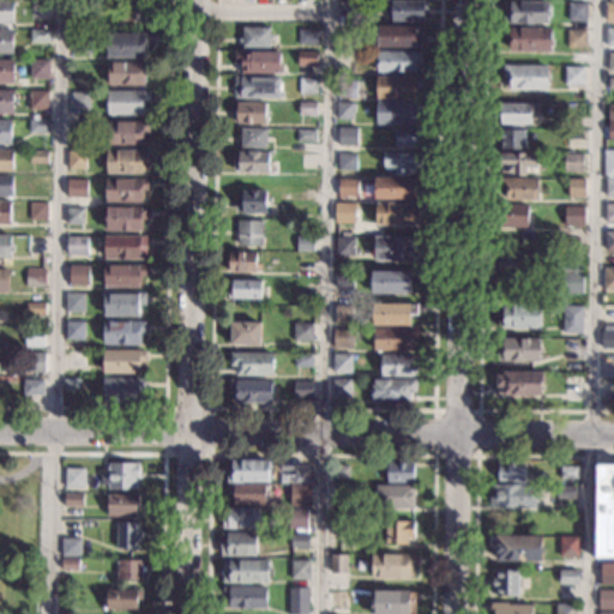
[(13,0),(13,23),(0,22),(0,0),(13,0)]
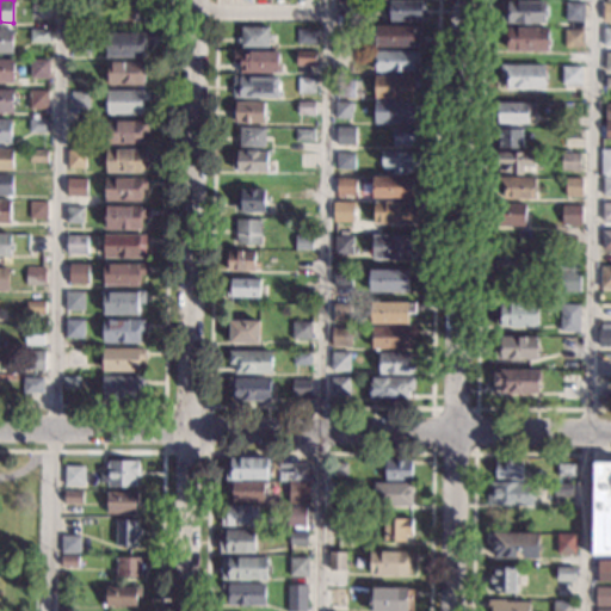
[(91,0),(91,19),(72,18),(72,0),(91,0)]
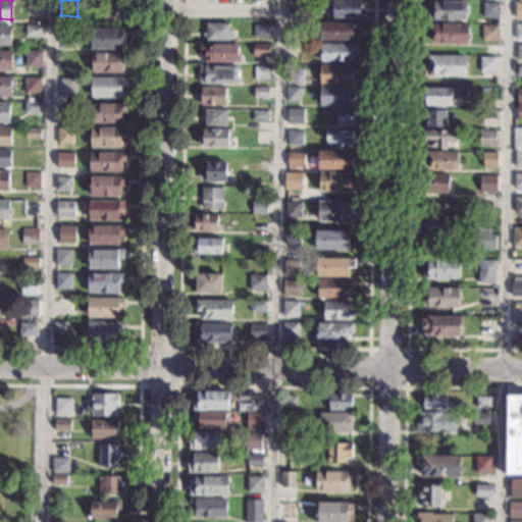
[(124,0),(124,6),(127,6),(127,12),(124,11),(124,17),(103,17),(103,10),(102,10),(102,0),(124,0)]
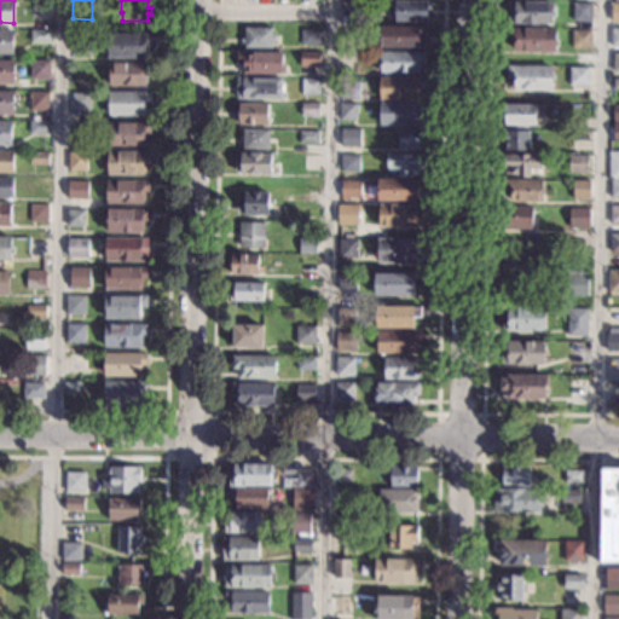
[(362,17),(357,17),(357,24),(341,24),(341,0),(362,1),(362,17)]
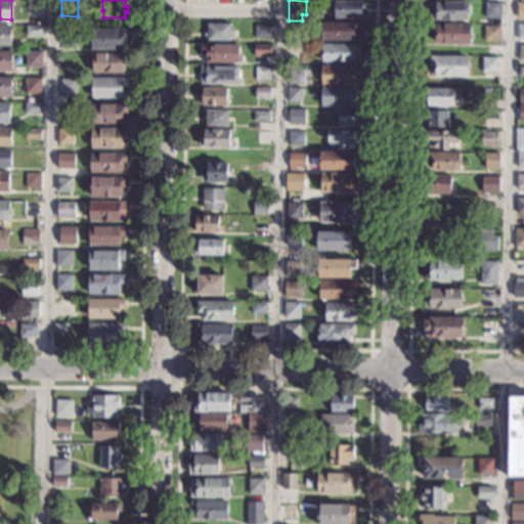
[(362,0),(362,1),(365,1),(365,12),(362,12),(362,18),(334,18),(334,13),(329,12),(330,4),(334,4),(334,0),(362,0)]
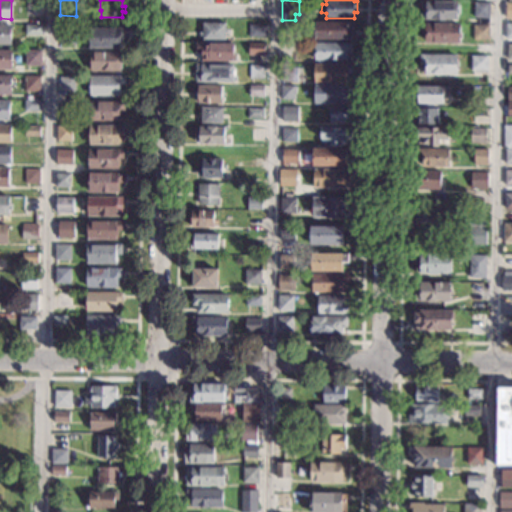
[(457,20),(419,19),(419,1),(458,1),(457,20)]
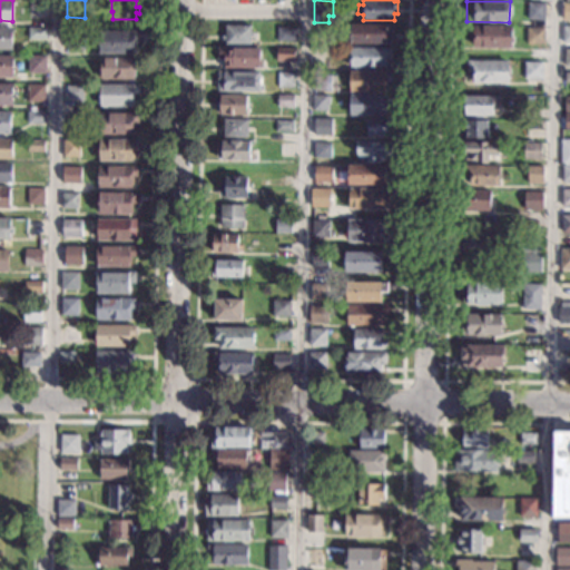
[(546,18),(527,18),(527,2),(546,2),(546,18)]
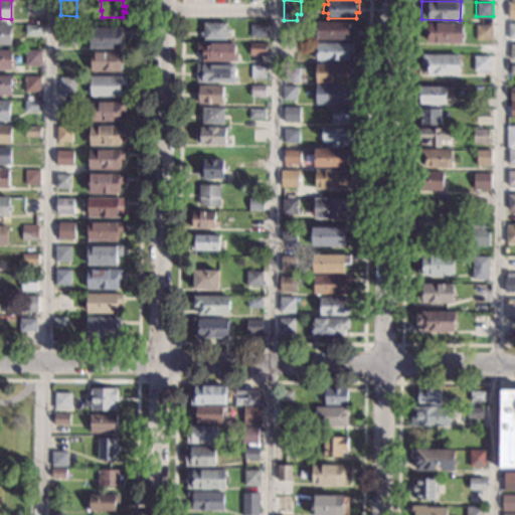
[(354,39),(316,38),(316,20),(354,21),(354,39)]
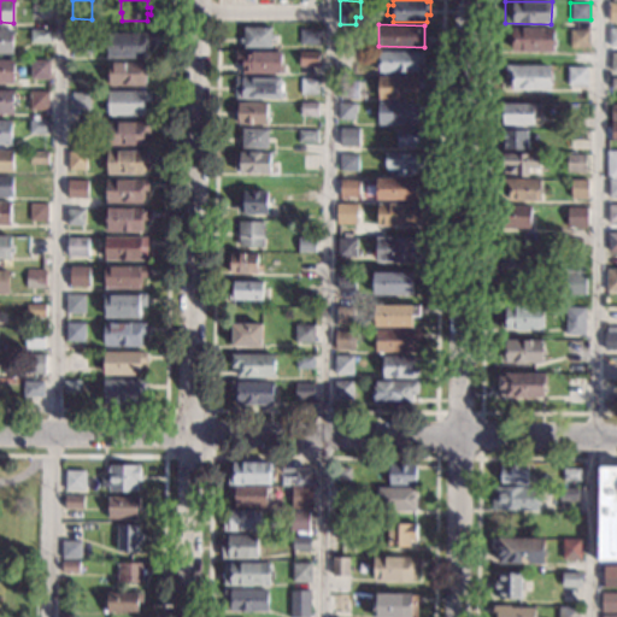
[(359,42),(341,42),(341,25),(359,27),(359,42)]
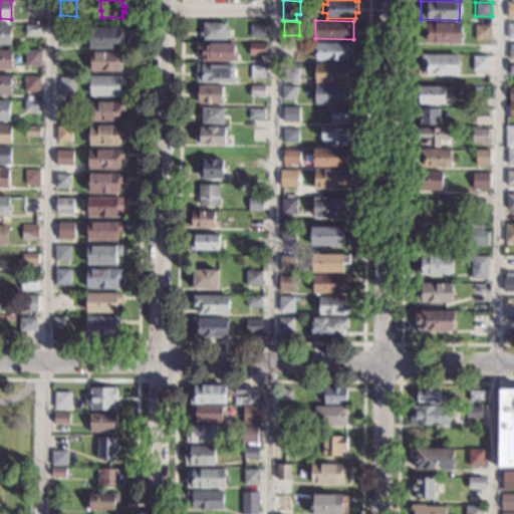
[(227,42),(204,42),(204,22),(227,23),(227,42)]
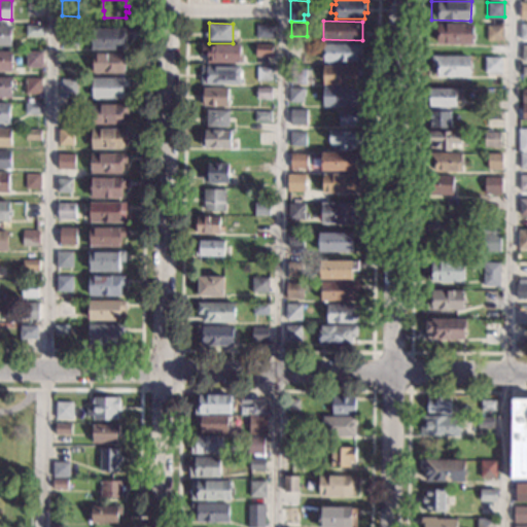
[(0,24),(11,25),(11,45),(0,44),(0,24)]
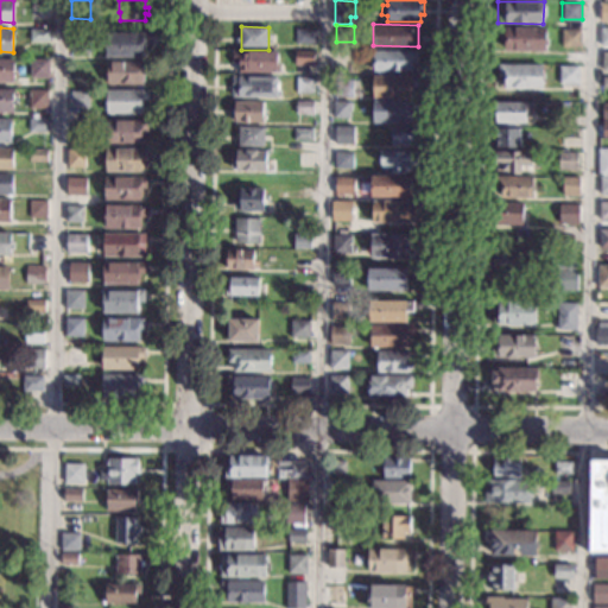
[(316,44),(296,43),(296,27),(317,29),(316,44)]
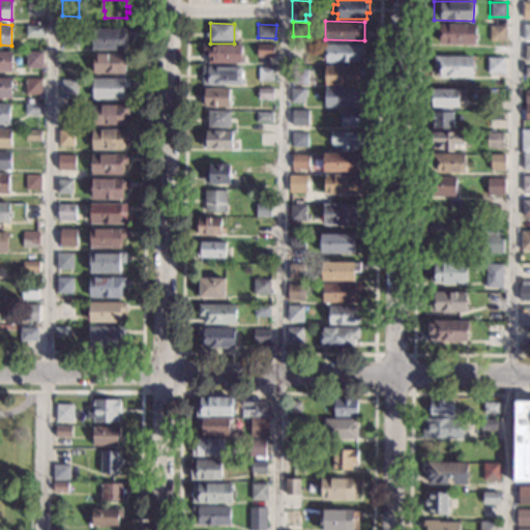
[(476,45),(437,43),(438,24),(476,25),(476,45)]
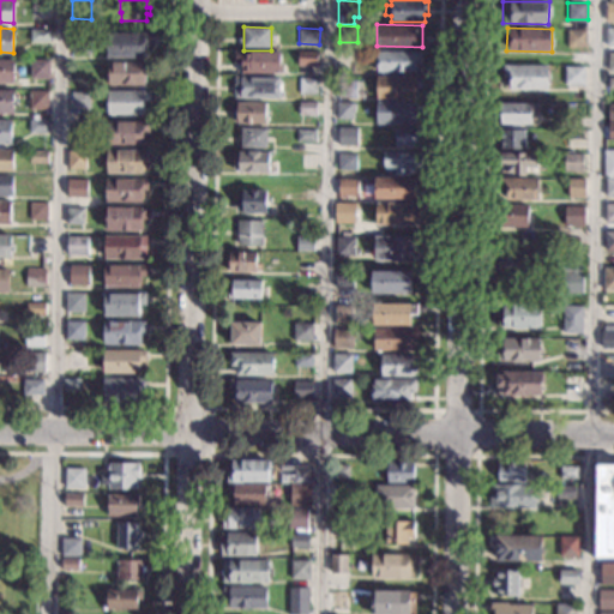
[(587,47),(567,47),(567,29),(587,29),(587,47)]
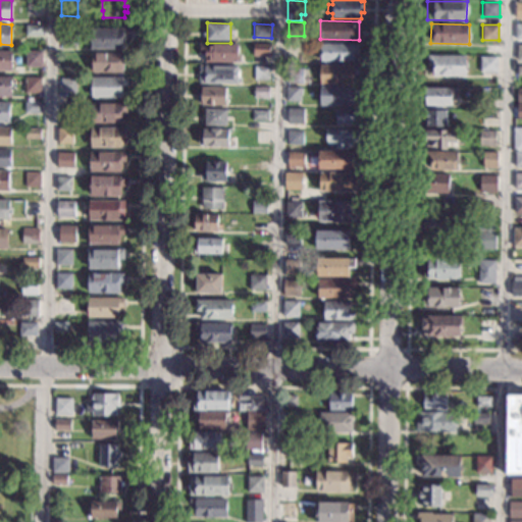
[(43,36),(27,36),(27,25),(43,25),(43,36)]
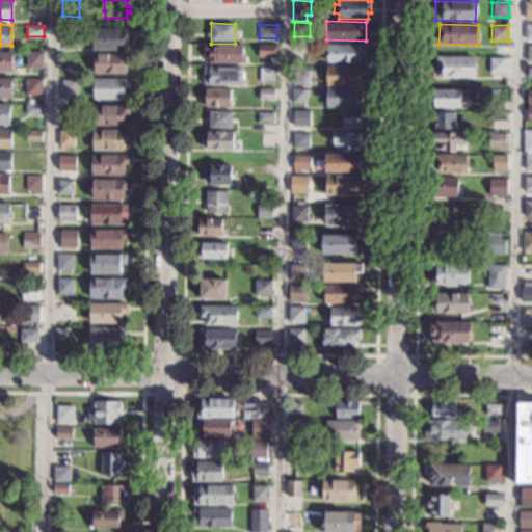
[(79,46),(62,46),(62,28),(79,28),(79,46)]
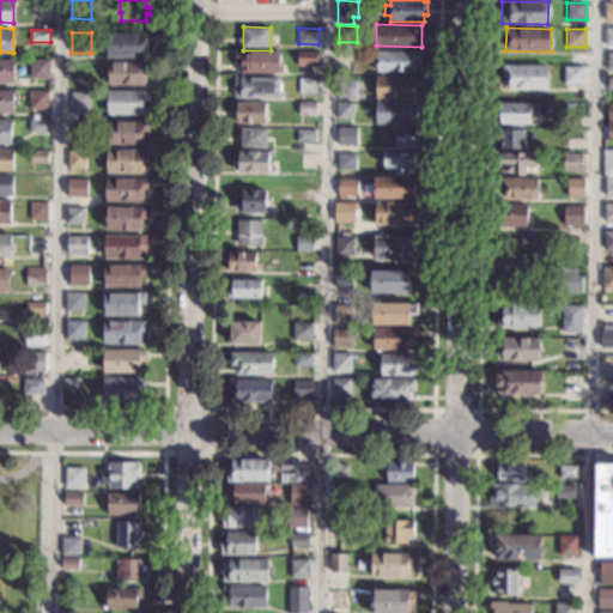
[(152,47),(149,47),(149,58),(105,58),(107,32),(152,32),(152,47)]
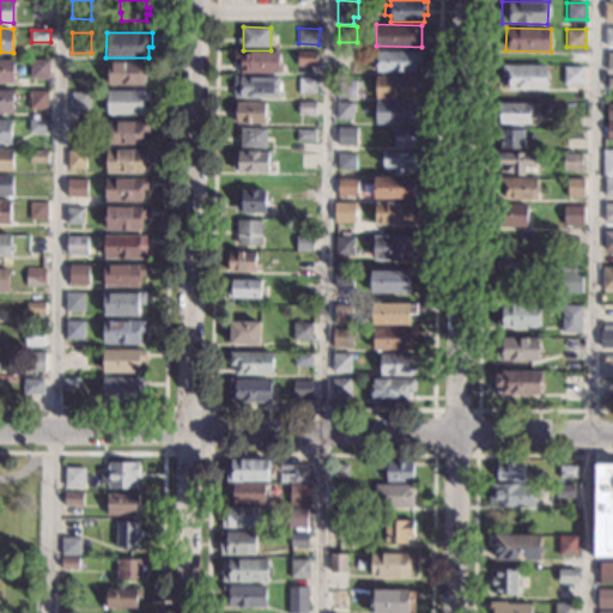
[(280,60),(284,60),(283,74),(241,73),(241,71),(235,71),(235,64),(234,64),(234,50),(281,52),(280,60)]
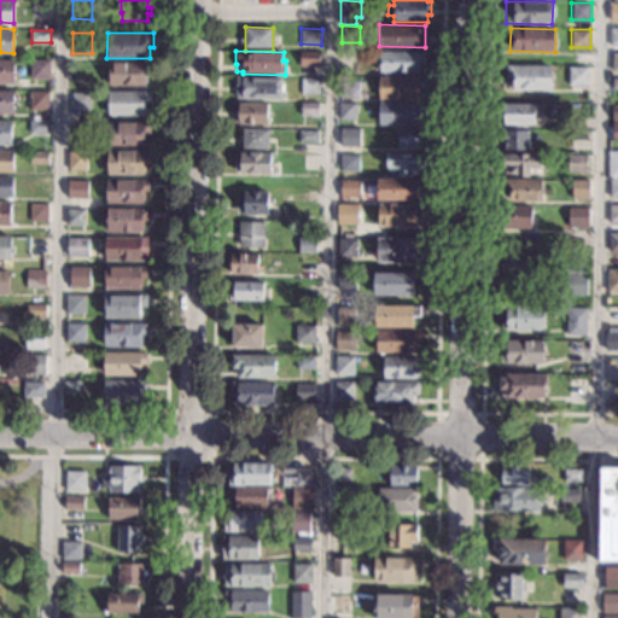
[(320,66),(299,66),(299,51),(320,51),(320,66)]
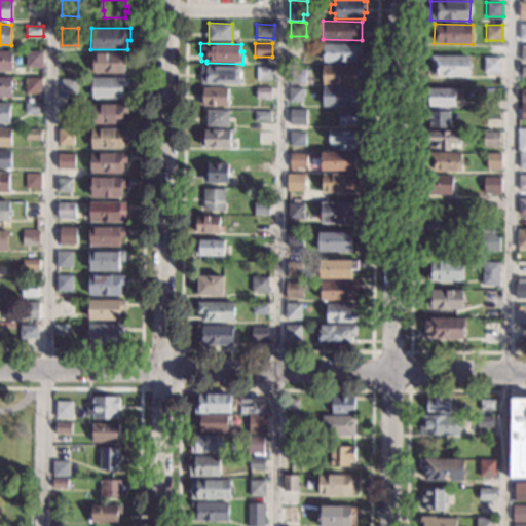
[(358,44),(362,45),(362,54),(358,54),(358,62),(323,62),(323,43),(358,43),(358,44)]
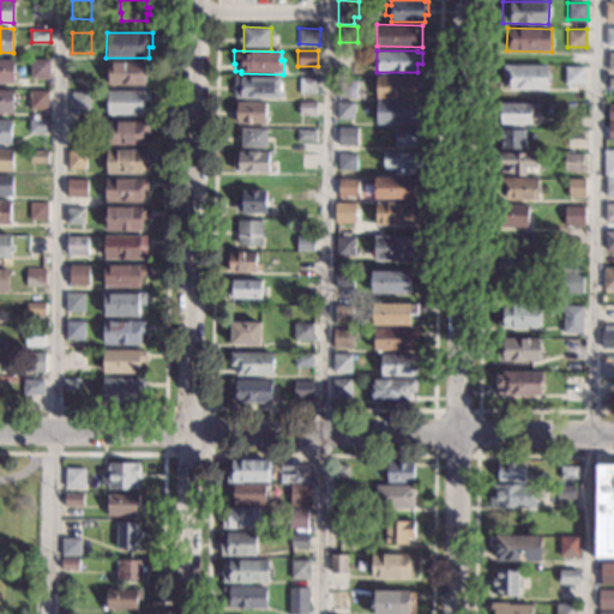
[(0,58),(16,59),(16,84),(0,83),(0,58)]
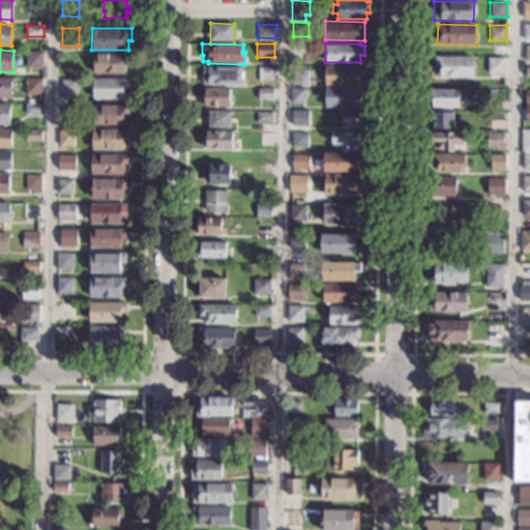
[(42,68),(26,68),(26,52),(42,53),(42,68)]
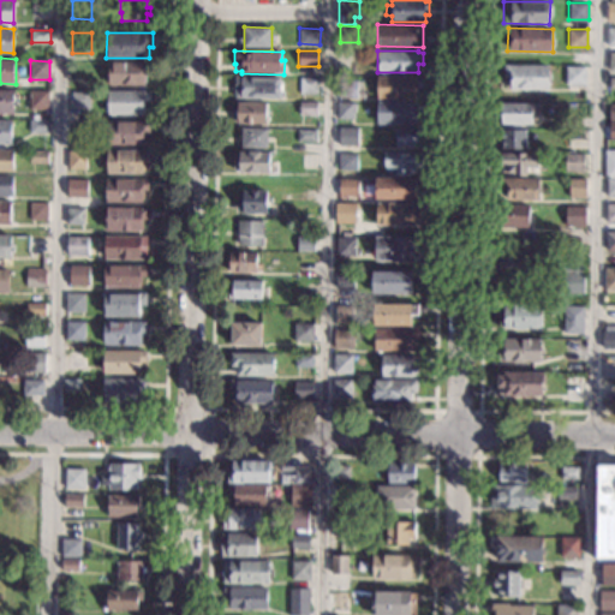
[(145,63),(153,63),(153,73),(145,73),(145,85),(108,84),(108,60),(145,61),(145,63)]
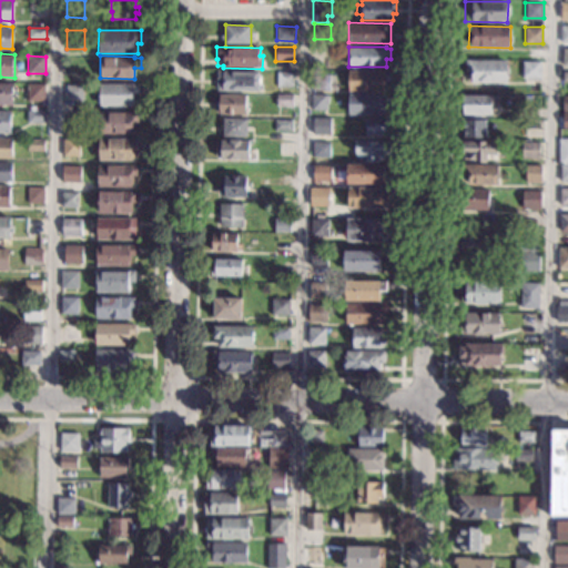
[(507,83),(470,82),(470,71),(465,71),(465,59),(508,60),(507,83)]
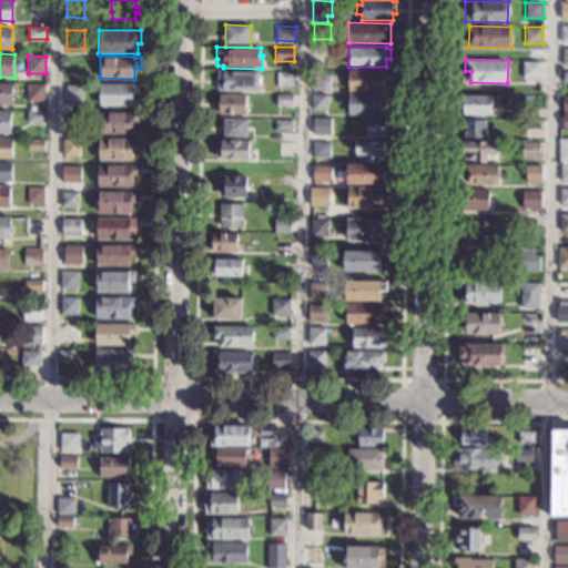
[(541,61),(541,79),(523,78),(523,61),(541,61)]
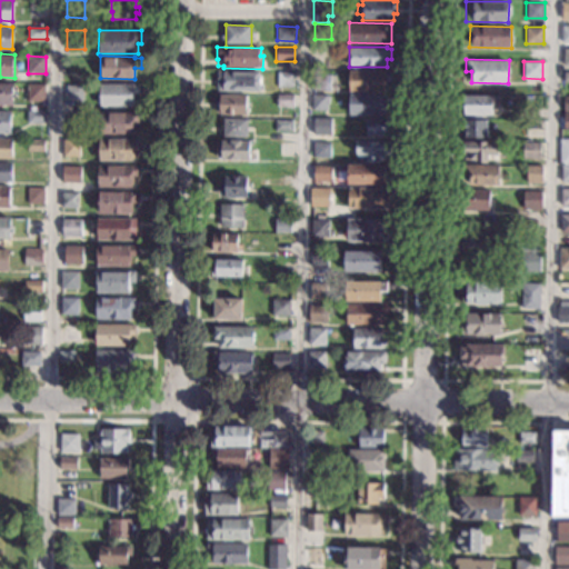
[(386,71),(391,71),(391,81),(387,81),(387,92),(349,91),(349,69),(386,70),(386,71)]
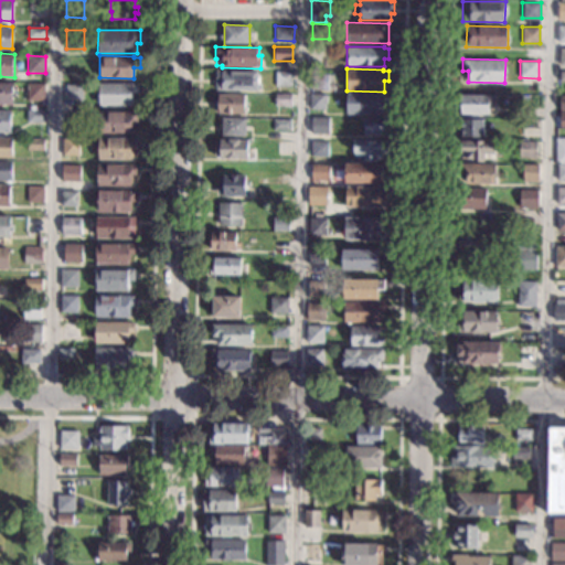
[(258,91),(215,89),(215,70),(258,71),(258,91)]
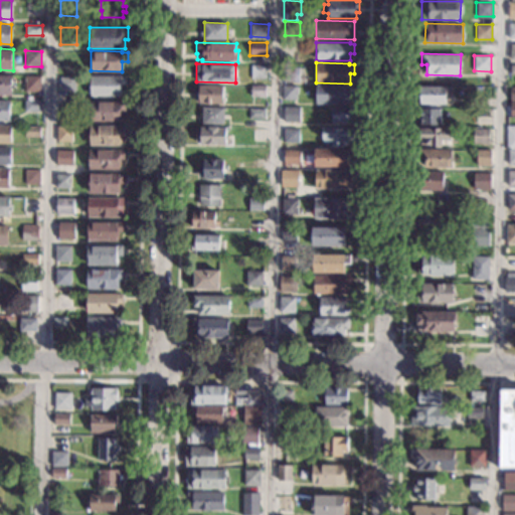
[(267,78),(251,78),(251,64),(268,64),(267,78)]
